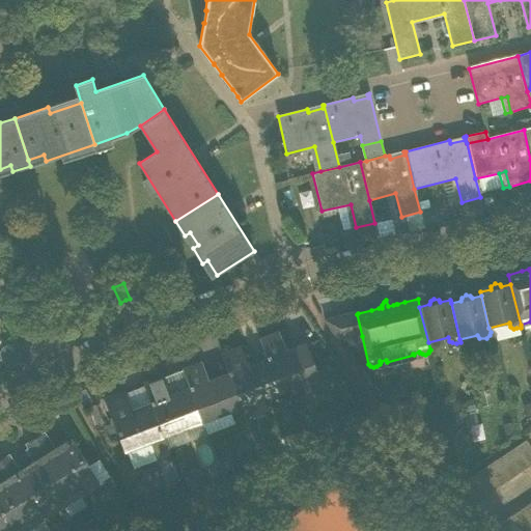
[(325,319),(339,341),(362,336),(357,314),(358,313),(358,312),(325,319)]
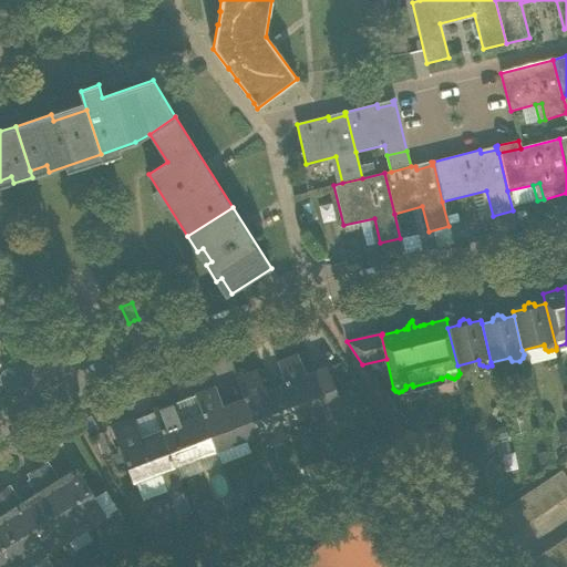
[(278,364),(286,384),(297,413),(326,402),(328,406),(340,402),(327,369),(307,377),(299,356),(278,364)]
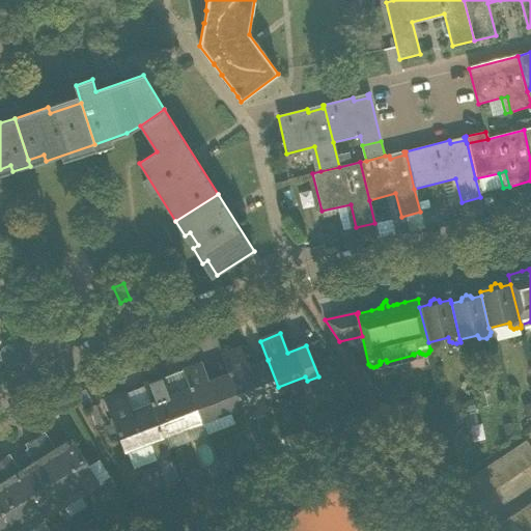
[(222,356),(229,375),(240,401),(266,391),(268,396),(280,391),(278,387),(268,360),(249,367),(242,348),(222,356)]
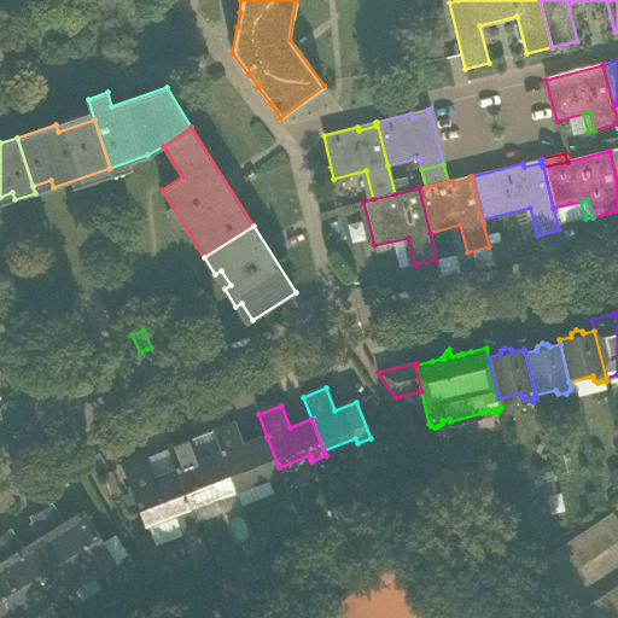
[(213,431),(221,453),(233,484),(258,476),(260,481),(267,478),(280,472),(279,467),(267,437),(245,445),(237,423),(213,431)]
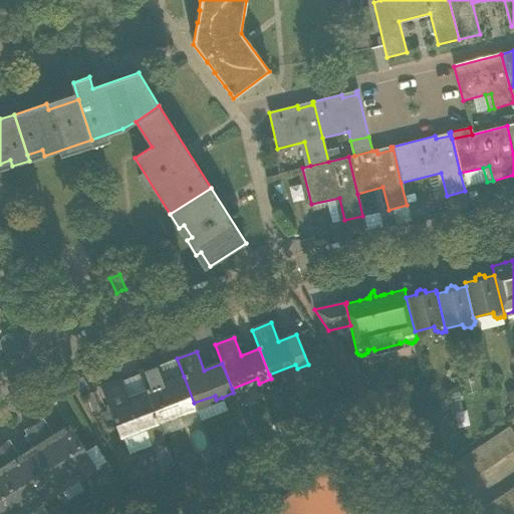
[(177,358),(159,365),(167,384),(184,376),(177,358)]
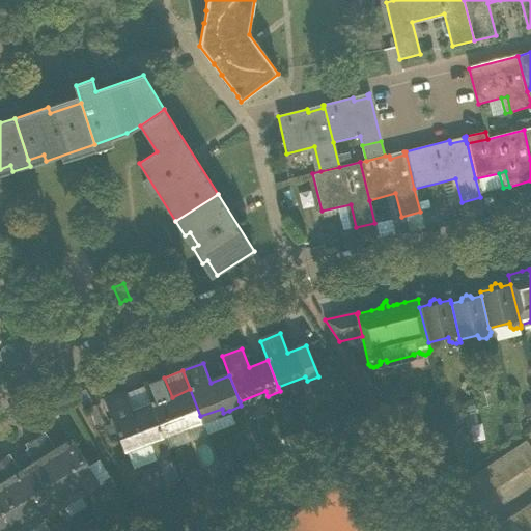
[(144,386),(151,404),(161,428),(162,431),(183,423),(185,427),(202,421),(200,416),(190,389),(172,397),(164,378),(144,386)]
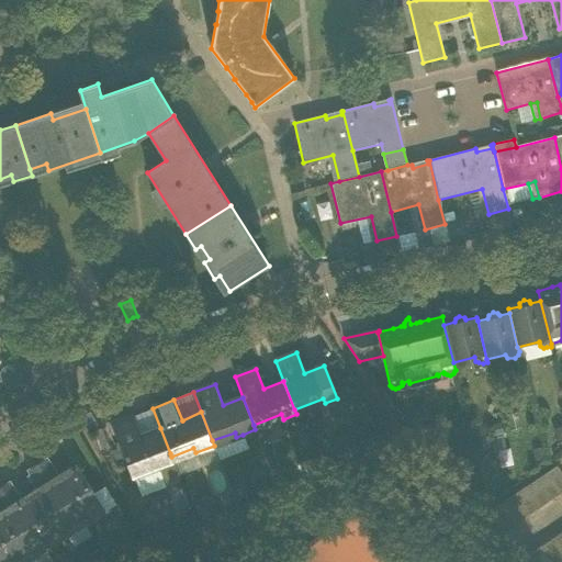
[(153,408),(133,416),(141,436),(160,428),(153,408)]
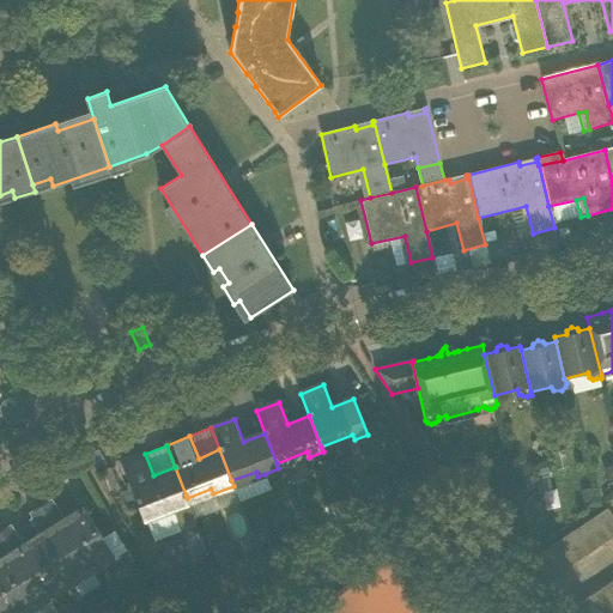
[(171,501),(186,495),(175,467),(153,475),(145,454),(123,462),(144,519),(174,507),(171,501)]
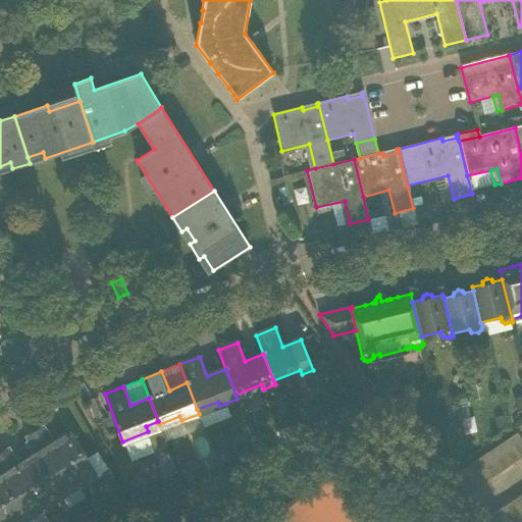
[(197,409),(199,414),(204,427),(230,417),(225,404),(219,406),(218,402),(197,409)]
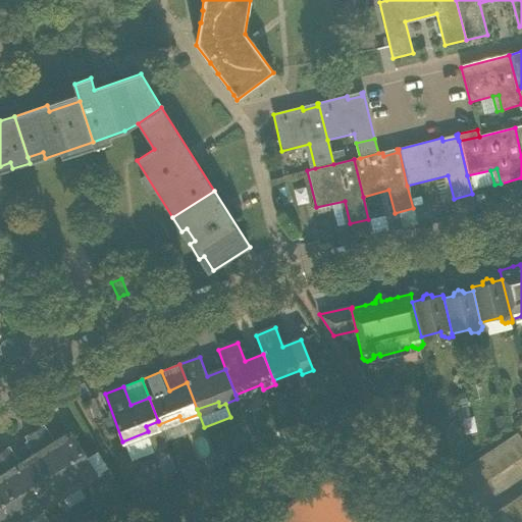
[(166,441),(204,427),(199,414),(181,420),(179,416),(159,424),(166,441)]
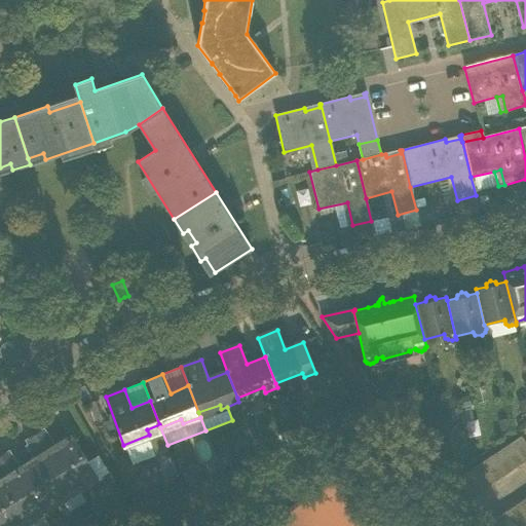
[(149,435),(123,445),(130,464),(168,450),(167,445),(160,427),(159,424),(147,429),(149,435)]
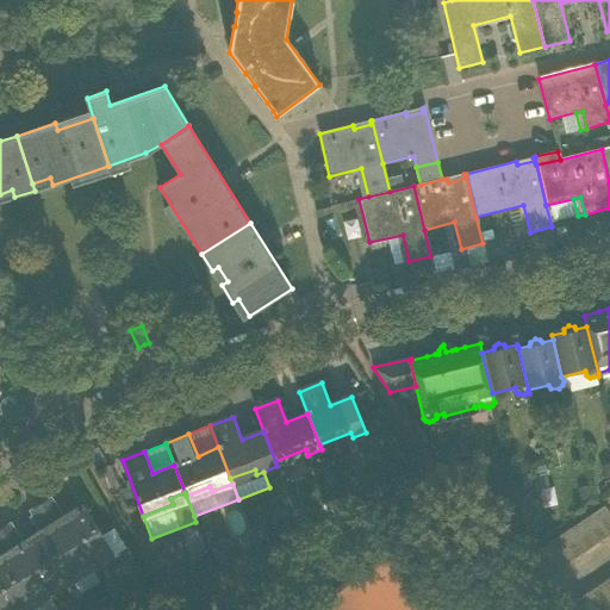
[(29,510),(42,530),(64,517),(51,497),(29,510)]
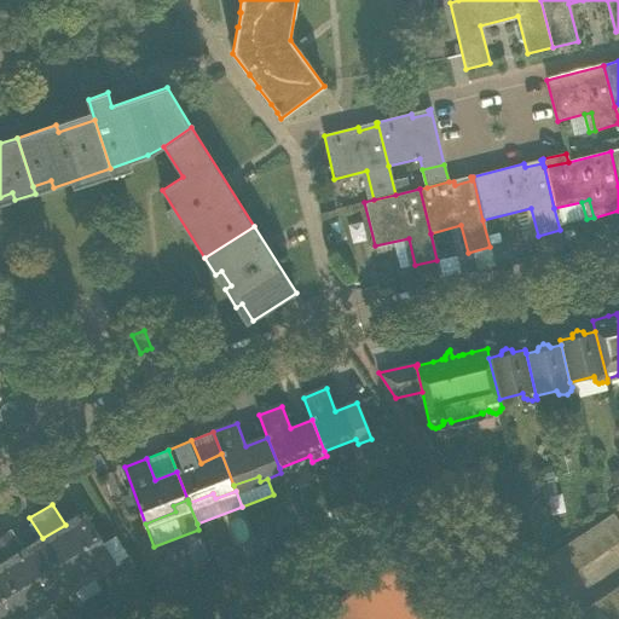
[(65,525),(42,538),(74,590),(116,563),(84,513),(65,525)]
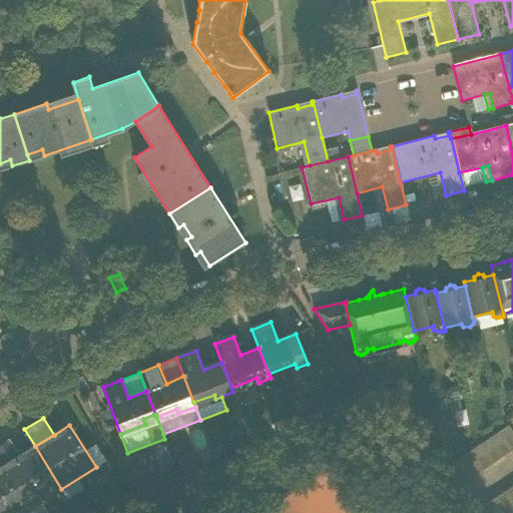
[(512,451),(512,449),(512,433),(508,425),(499,432),(512,451)]
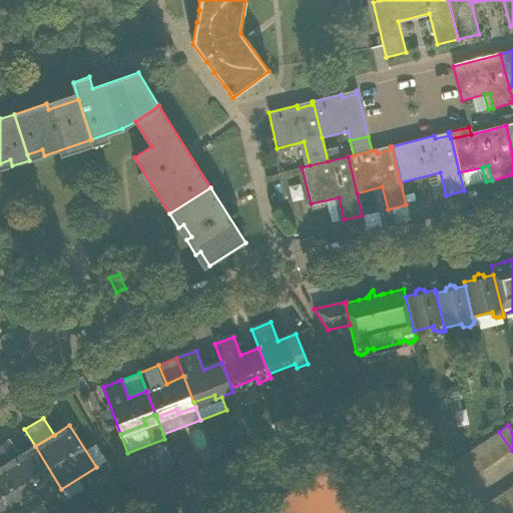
[(502,457),(512,451),(499,432),(489,438),(502,457)]
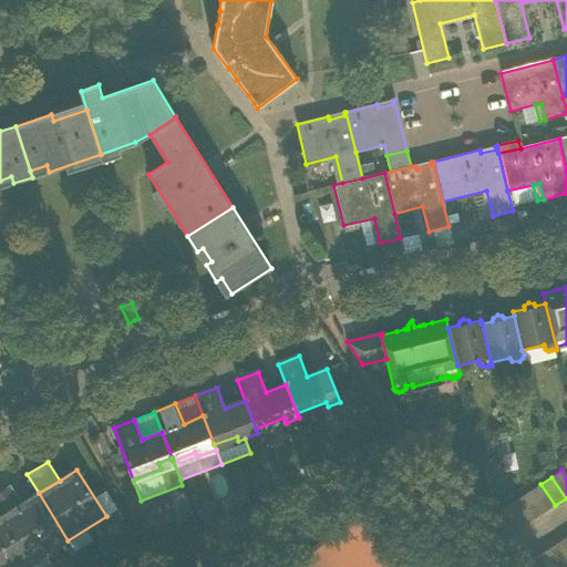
[(545,512),(555,505),(540,484),(531,491),(545,512)]
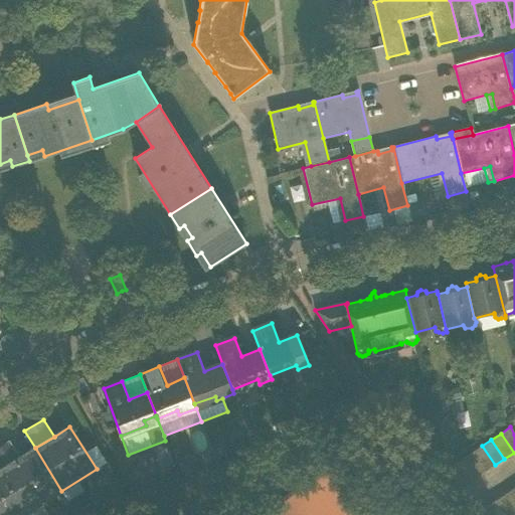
[(0,446),(0,467),(1,469),(19,458),(9,441),(0,446)]
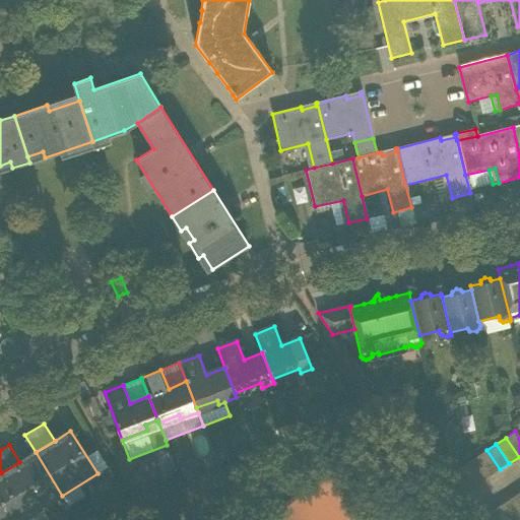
[(491,475),(500,469),(486,450),(477,456),(491,475)]
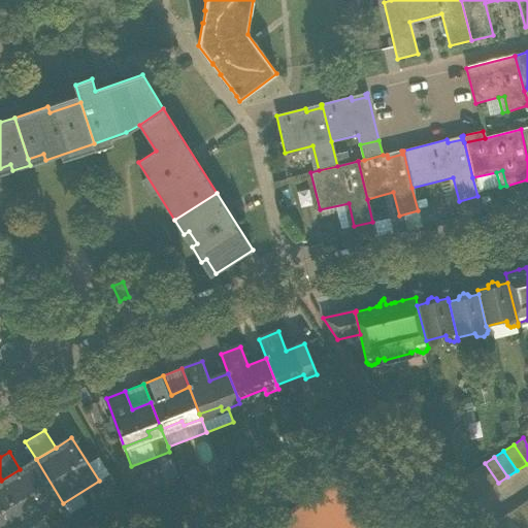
[(20,469),(1,481),(28,525),(63,503),(36,459),(20,469)]
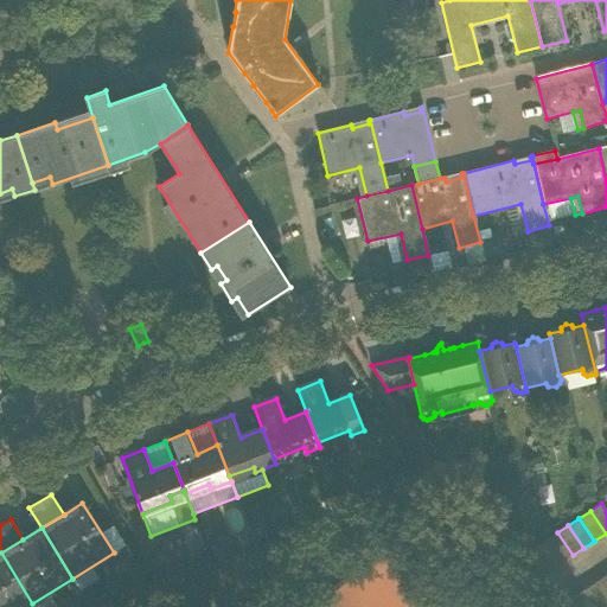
[(562,562),(573,555),(557,532),(547,540),(562,562)]
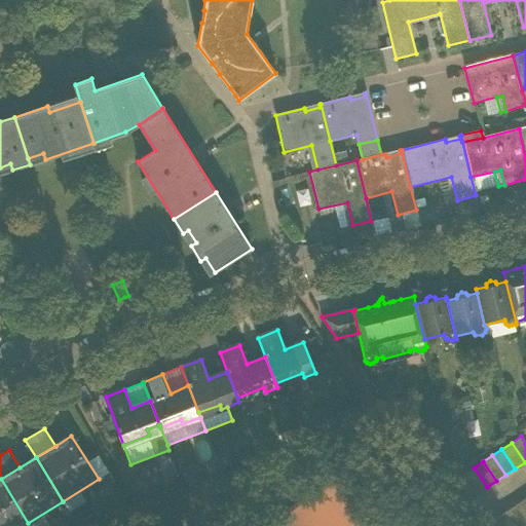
[(477,494),(487,487),(474,467),(463,474),(477,494)]
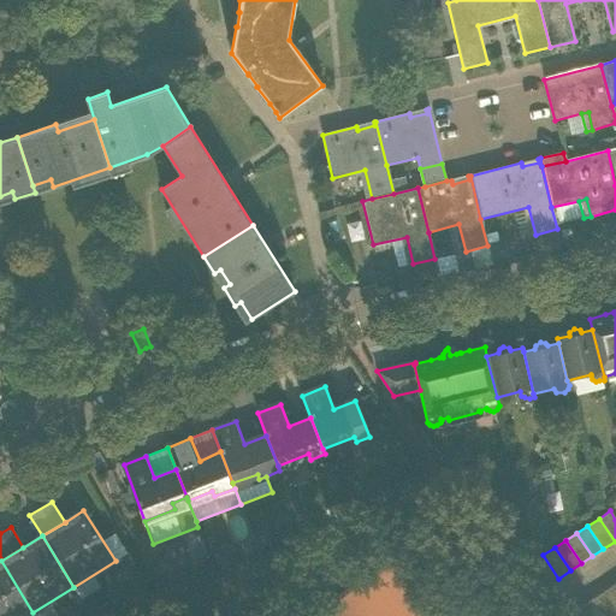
[(0,615),(27,615),(33,612),(1,561),(0,562),(0,615)]
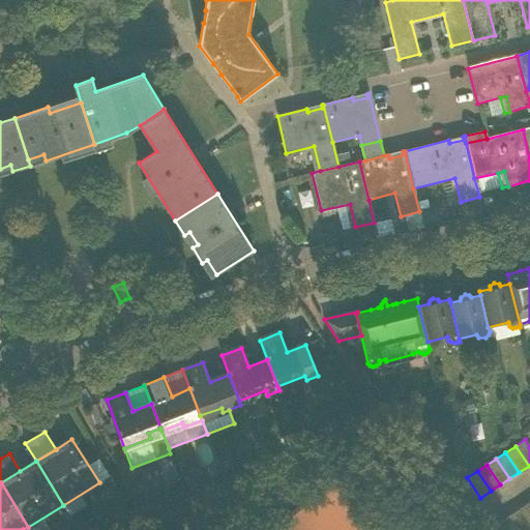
[(529,526),(529,505),(528,503),(519,509),(529,526)]
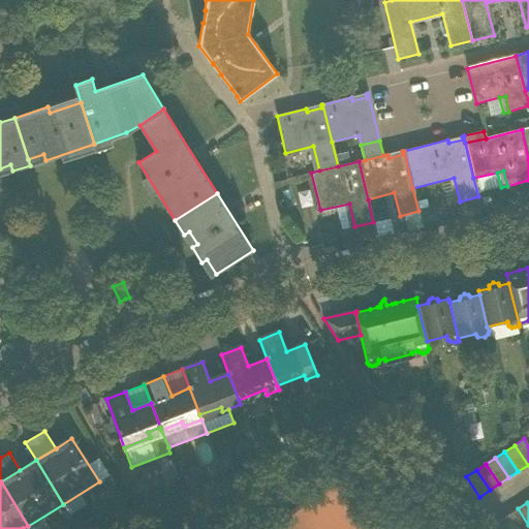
[(518,528),(528,528),(528,525),(518,508),(508,515),(518,528)]
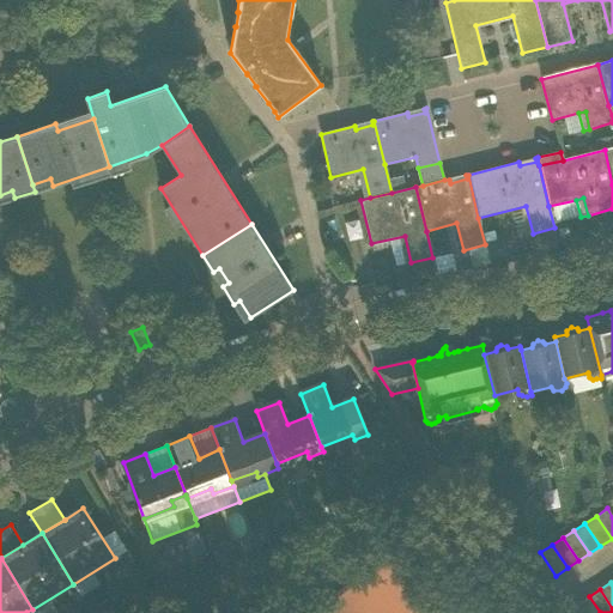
[(584,612),(600,612),(589,596),(578,604),(584,612)]
